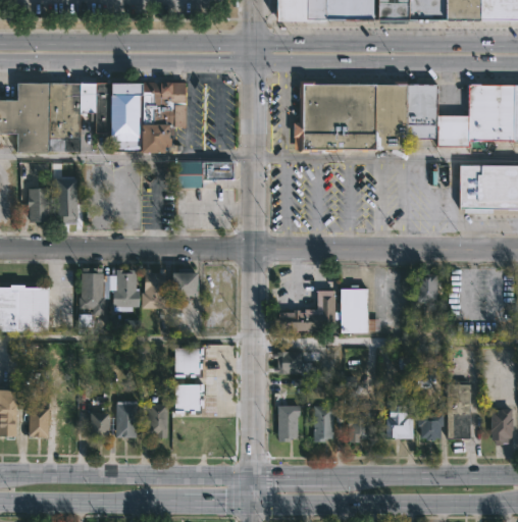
[(306,0),(306,22),(278,21),(278,0),(306,0)]
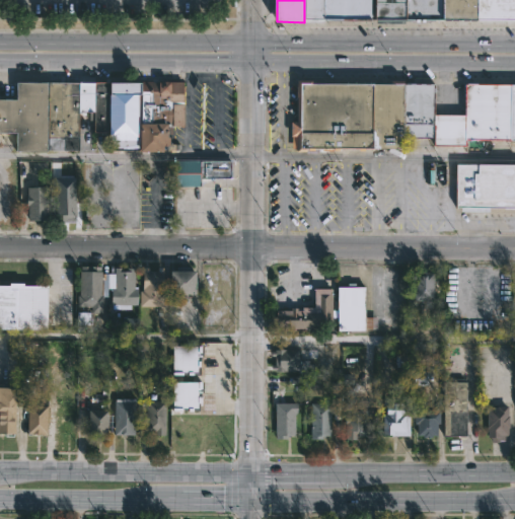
[(325,20),(305,19),(305,0),(373,0),(373,19),(325,18),(325,20)]
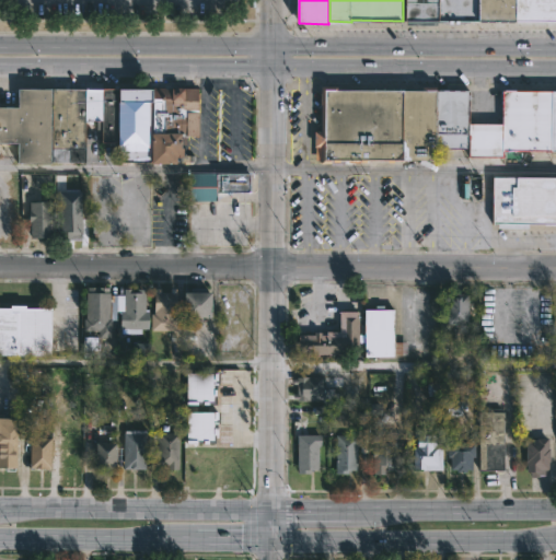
[(439,0),(439,20),(405,20),(405,0),(439,0)]
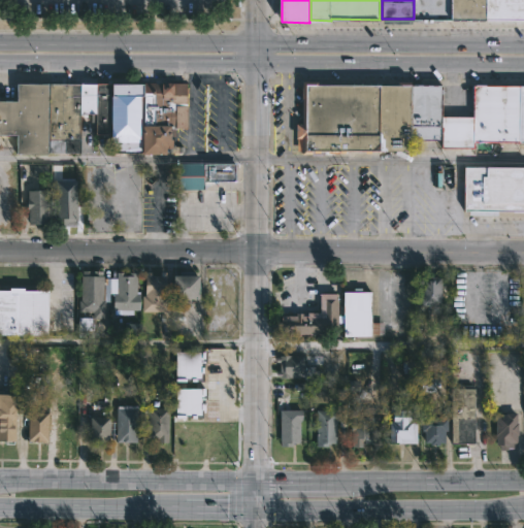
[(444,19),(414,19),(414,0),(449,0),(449,19),(444,19)]
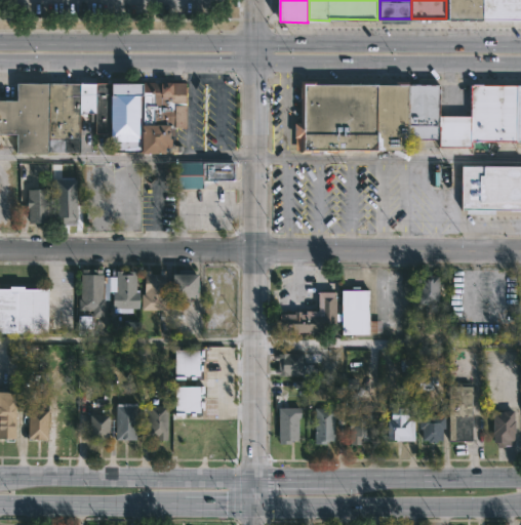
[(520,23),(448,22),(448,0),(520,0),(520,23)]
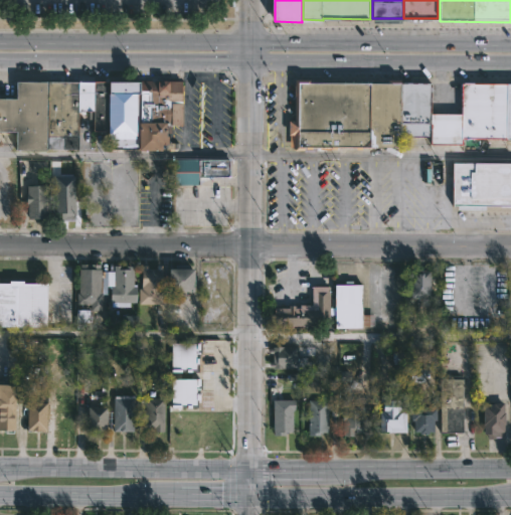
[(185,83),(185,127),(173,127),(174,121),(170,121),(170,124),(166,123),(166,134),(169,134),(169,143),(176,143),(176,151),(166,151),(166,145),(163,145),(163,152),(139,151),(140,123),(142,123),(142,79),(185,80),(185,83)]
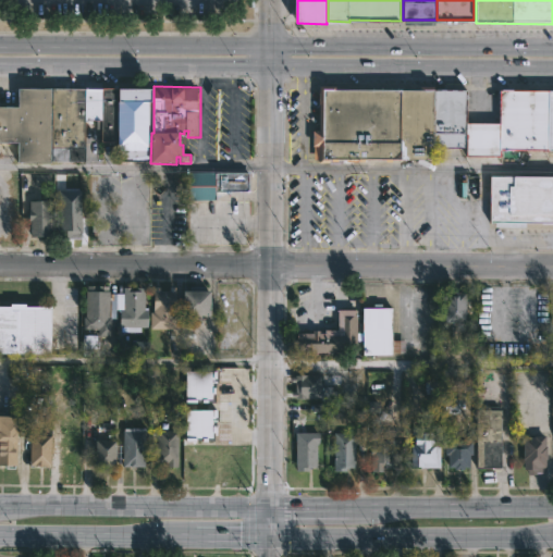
[(435,147),(435,160),(345,160),(345,163),(332,163),(332,160),(331,160),(331,163),(320,163),(320,160),(316,160),(316,147),(315,147),(315,131),(320,131),(321,86),(338,86),(338,89),(421,90),(421,87),(435,87),(435,89),(435,147)]
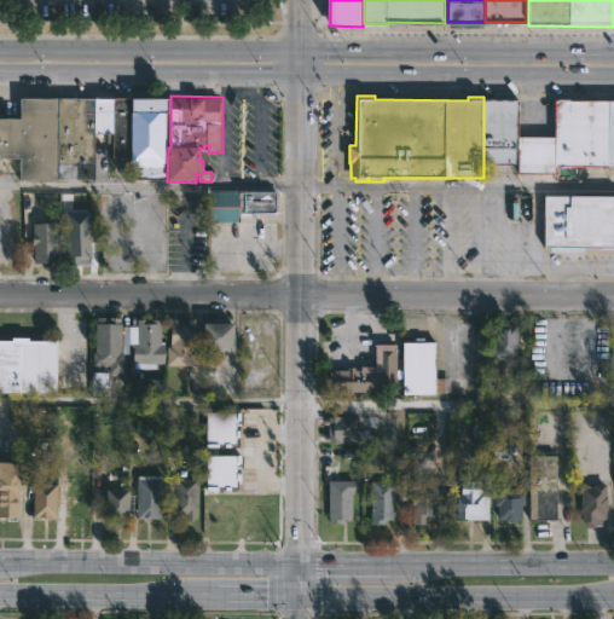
[(161,113),(160,161),(158,161),(158,166),(129,165),(129,161),(127,161),(127,156),(114,156),(114,160),(92,160),(92,165),(79,165),(77,180),(17,180),(17,158),(0,157),(0,117),(18,119),(18,97),(163,99),(163,113),(161,113)]
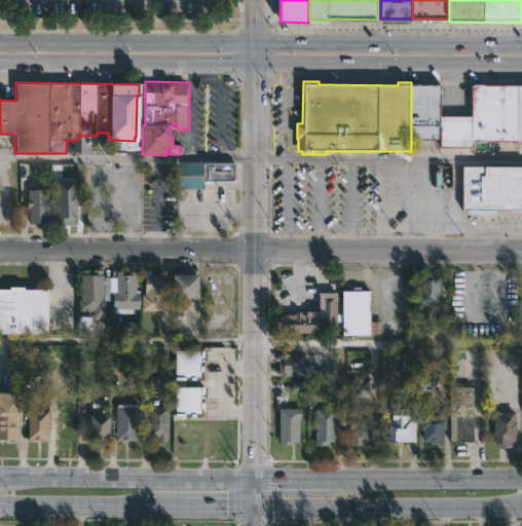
[(442,139),(411,139),(411,84),(442,84),(442,116),(442,139)]
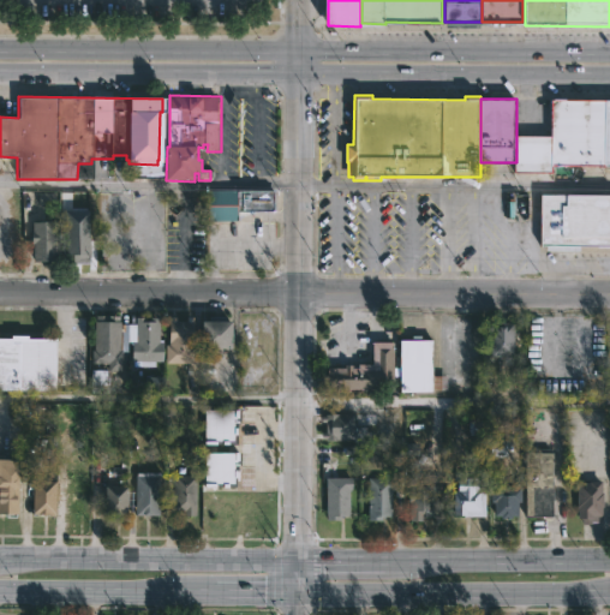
[(573,165),(552,165),(552,137),(554,99),(573,99),(573,165)]
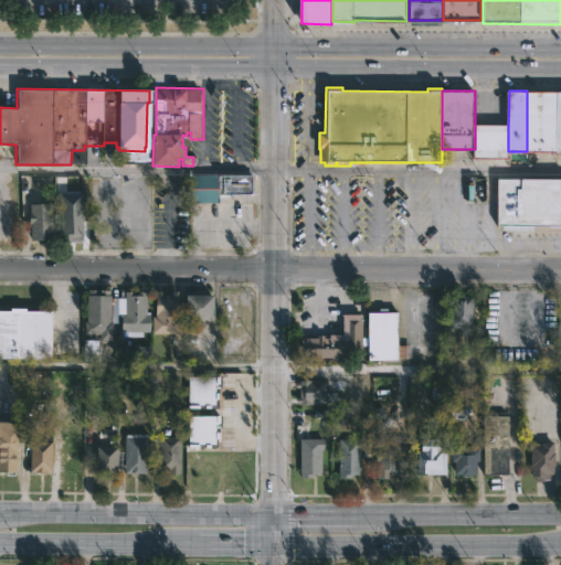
[(541,151),(527,151),(527,91),(542,91),(541,151)]
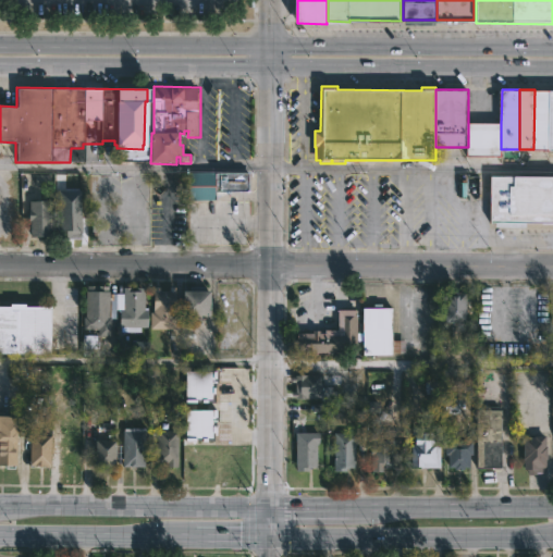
[(535,89),(550,90),(550,149),(533,149),(535,89)]
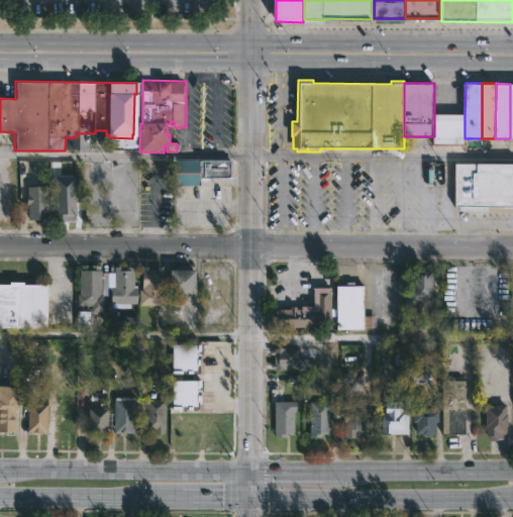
[(465,138),(465,145),(434,144),(434,136),(434,114),(465,115),(465,138)]
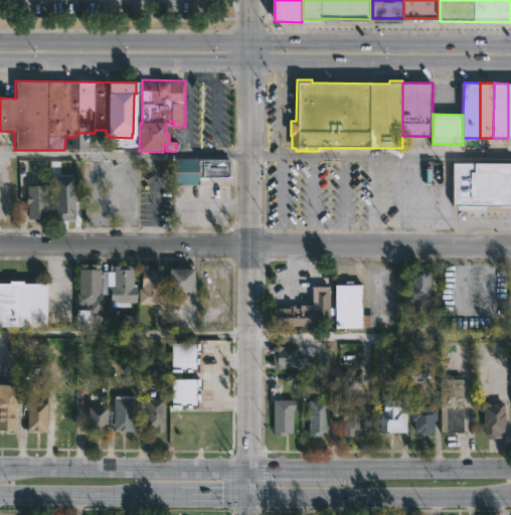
[(177,184),(174,184),(174,159),(231,159),(231,176),(199,176),(199,185),(177,184)]
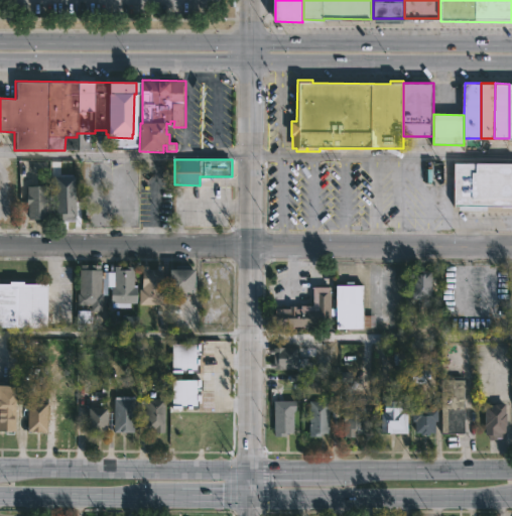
[(511,212),(489,212),(489,211),(460,211),(460,207),(455,207),(455,163),(511,163),(511,212)]
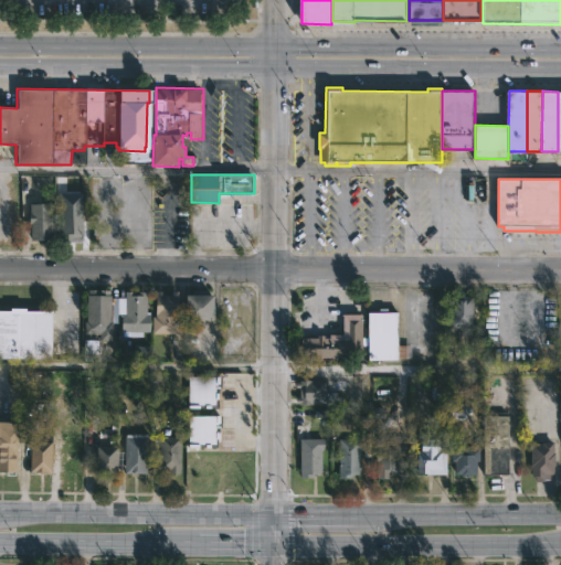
[(33,241),(31,241),(30,203),(52,203),(52,240),(33,241)]
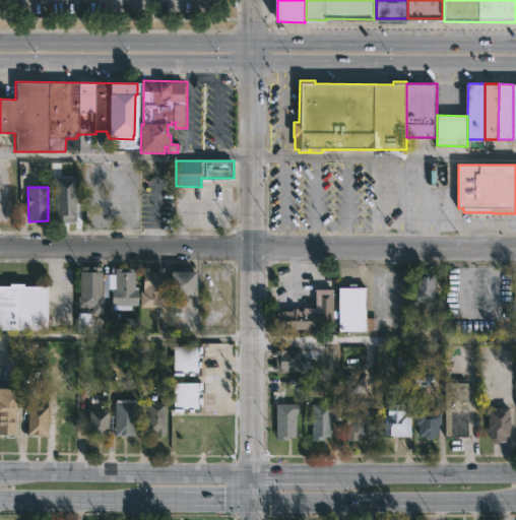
[(75,188),(77,221),(56,222),(56,194),(64,194),(64,188),(75,188)]
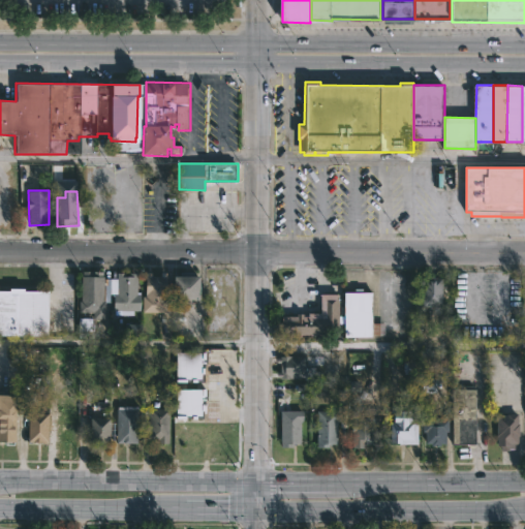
[(103,272),(103,276),(112,278),(111,303),(106,303),(106,319),(95,318),(95,316),(81,316),(83,271),(103,272)]
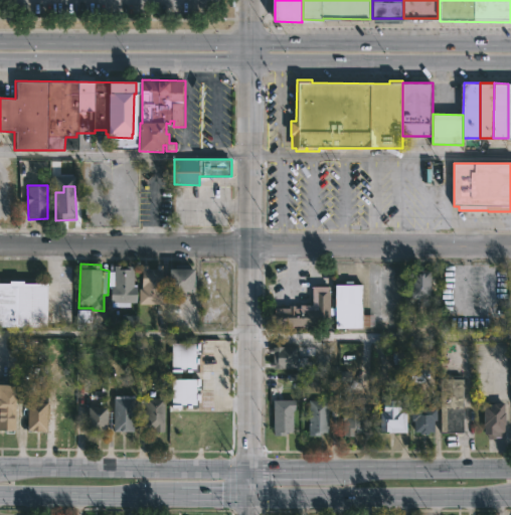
[(189,265),(189,269),(196,270),(196,290),(193,290),(193,292),(180,292),(180,300),(171,301),(170,292),(168,292),(167,269),(177,269),(176,265),(189,265)]
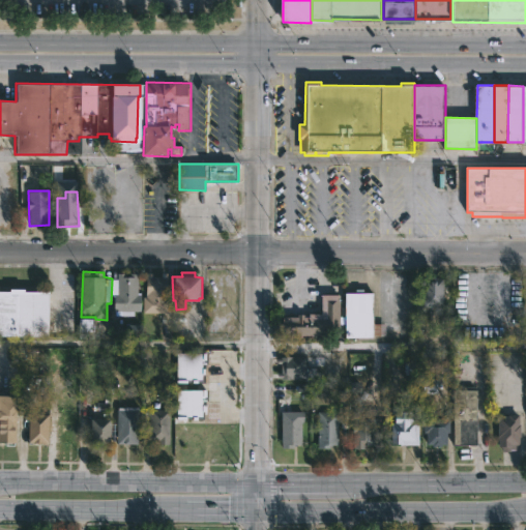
[(139,273),(138,294),(141,294),(141,312),(114,312),(115,293),(117,293),(117,273),(139,273)]
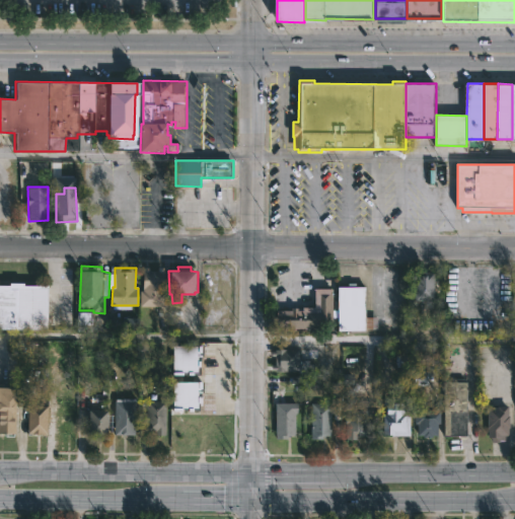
[(164,268),(164,289),(167,289),(166,307),(140,306),(140,288),(143,288),(144,268),(150,268),(150,271),(157,271),(158,268),(164,268)]
